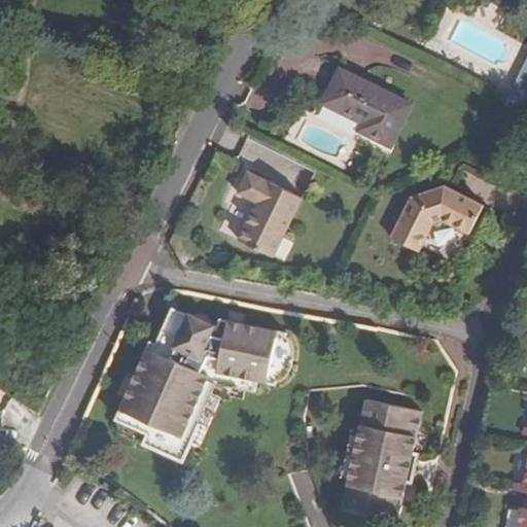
[(411,104),(339,69),(321,105),(360,124),(356,131),(390,147),(411,104)]
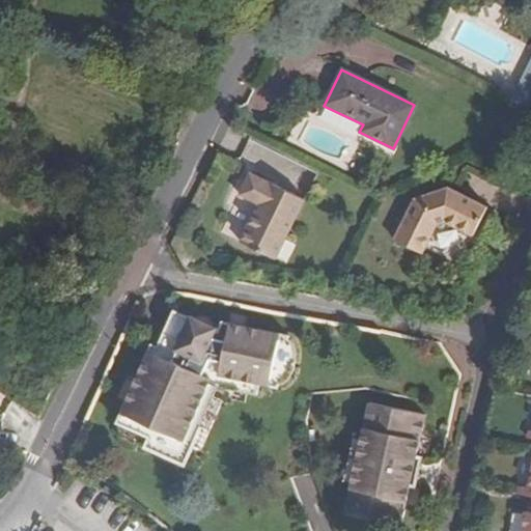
[(530,75),(525,72),(512,101),(530,109),(530,75)]
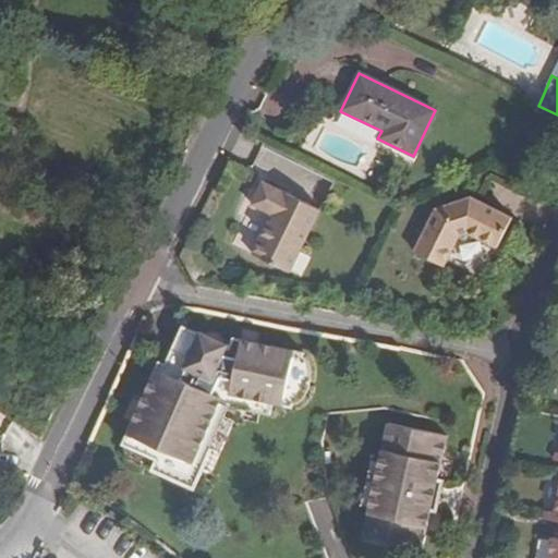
[(320,208),(264,180),(252,203),(273,214),(253,253),(291,271),(320,208)]
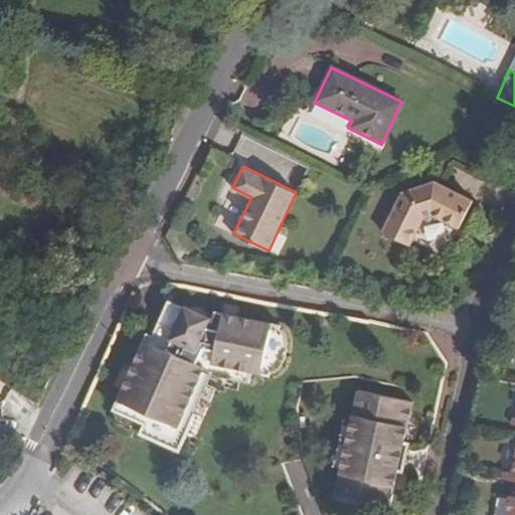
[(459,227),(473,201),(434,181),(402,191),(381,232),(408,245),(423,218),(432,214),(459,227)]
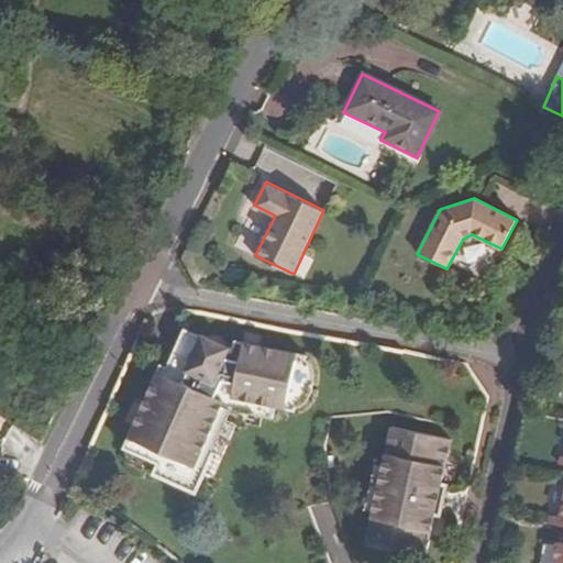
[(368,283),(363,293),(376,298),(381,289),(368,283)]
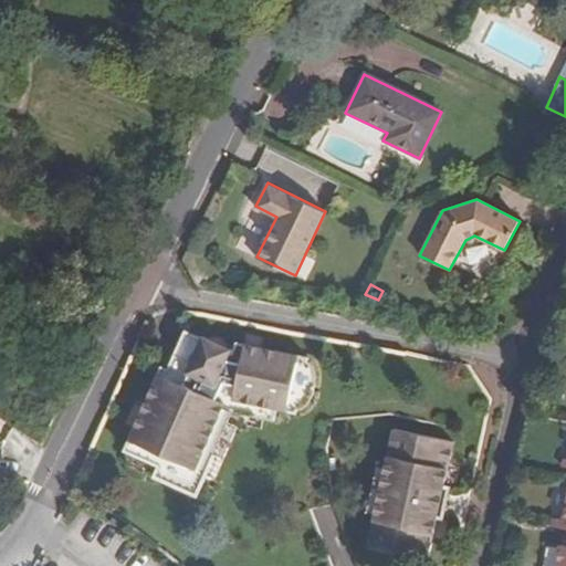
[(189,334),(178,357),(195,365),(206,342),(189,334)]
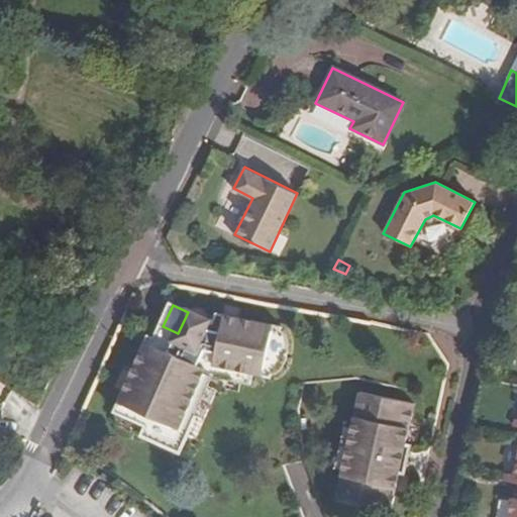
[(178,333),(163,326),(156,340),(149,338),(113,414),(144,428),(140,437),(178,454),(195,417),(192,417),(210,377),(248,386),(251,375),(270,379),(281,329),(220,316),(218,321),(215,320),(216,318),(191,306),(188,312),(178,333)]
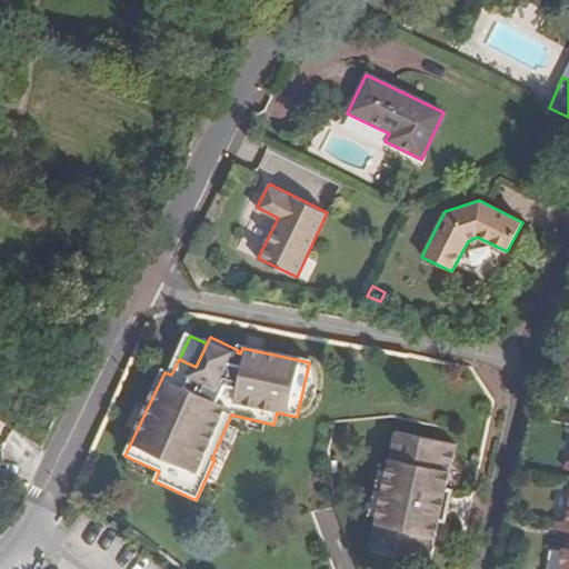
[(451,447),(391,433),(366,552),(425,567),(433,529),(440,529),(449,492),(441,491),(451,447)]
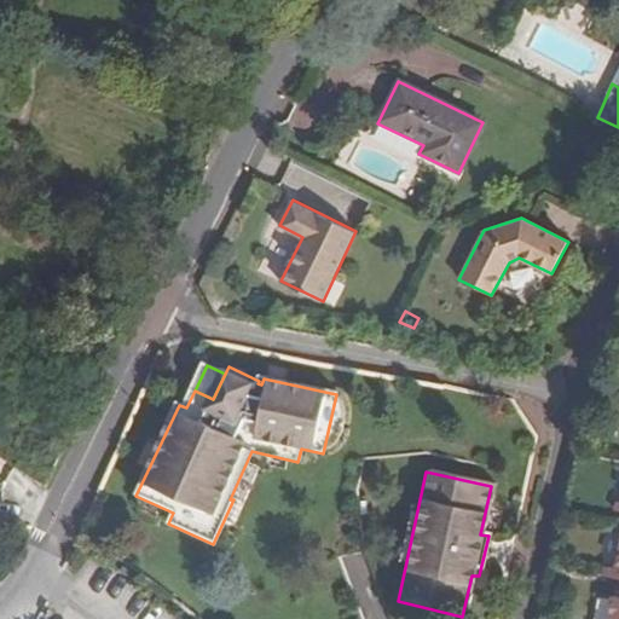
[(618,532),(613,566),(602,563),(600,576),(618,578),(618,532)]
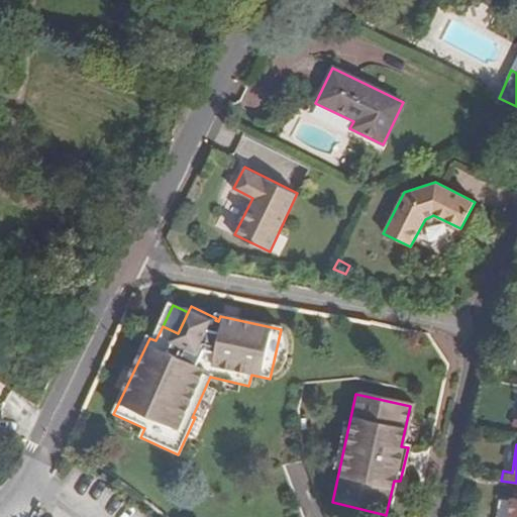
[(516,516),(516,489),(515,498),(510,498),(506,516),(516,516)]
